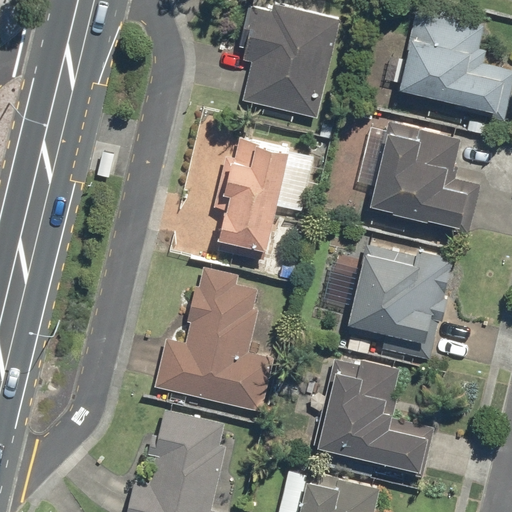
[(241,98),(316,116),(340,16),(273,0),(270,0),(269,8),(245,3),(235,44),(242,46),(239,58),(250,61),(241,98)]
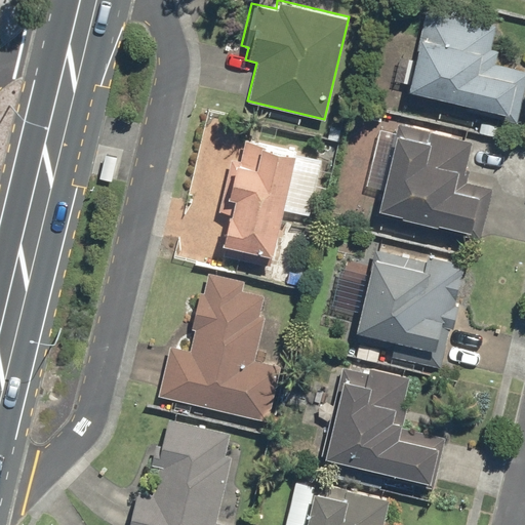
[(462,111),(518,123),(524,88),(524,69),(496,63),(498,50),(490,48),(495,24),(425,7),(405,91),(463,105),(462,111)]
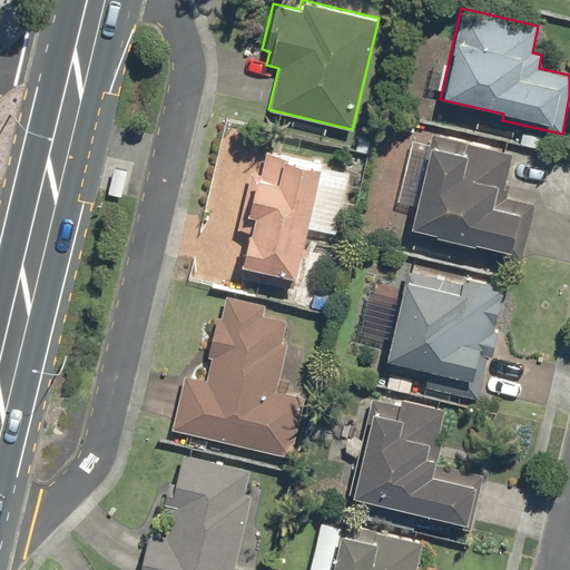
[(430,133),(406,232),(522,258),(536,205),(501,197),(512,153),(430,133)]
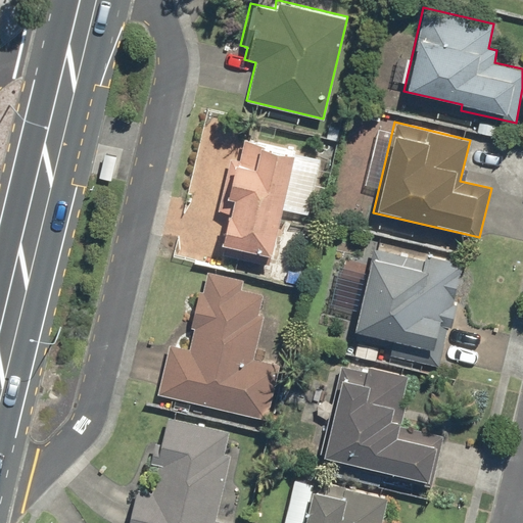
[(268,265),(294,150),(242,138),(237,159),(228,157),(216,209),(227,212),(218,253),(268,265)]
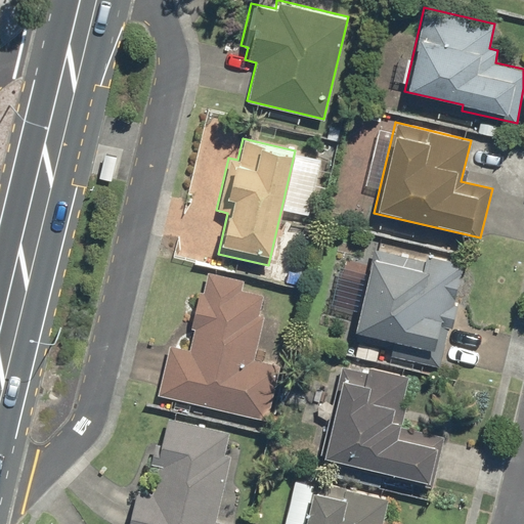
[(425,260),(372,247),(348,338),(390,348),(388,354),(441,367),(469,263),(427,253),(425,260)]
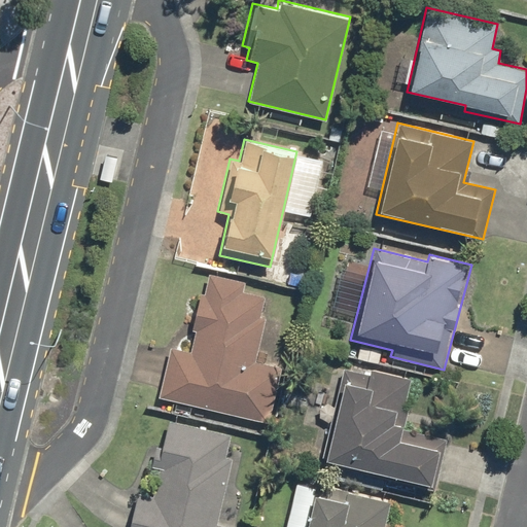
[(169,346),(156,397),(273,425),(286,366),(255,359),(266,316),(260,315),(265,294),(243,289),(245,281),(204,271),(185,349),(169,346)]
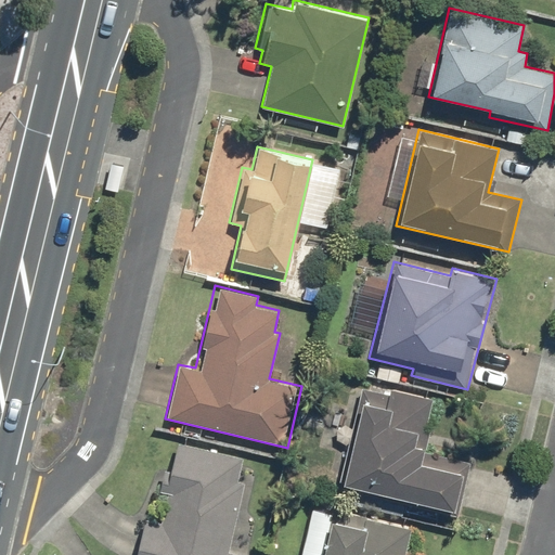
[(336,487),(457,517),(472,462),(425,450),(438,397),(364,378),(336,487)]
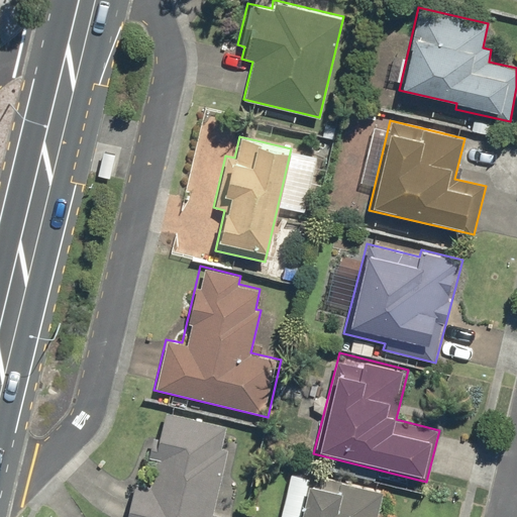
[(133,480),(124,516),(234,516),(235,516),(214,512),(228,448),(221,446),(226,425),(165,411),(160,434),(152,432),(147,455),(154,457),(148,483),(133,480)]
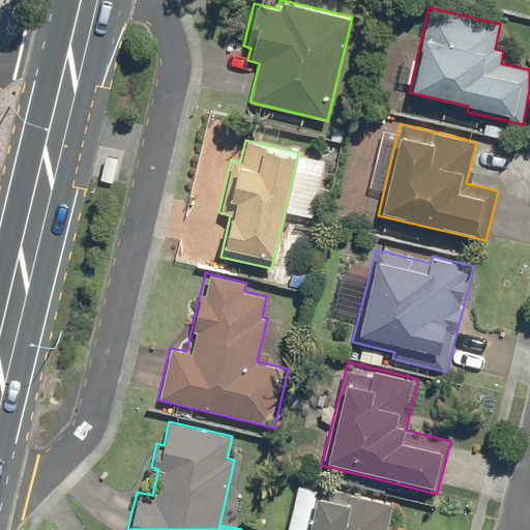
[(386,529),(385,529),(391,503),(298,480),(285,529),(386,529)]
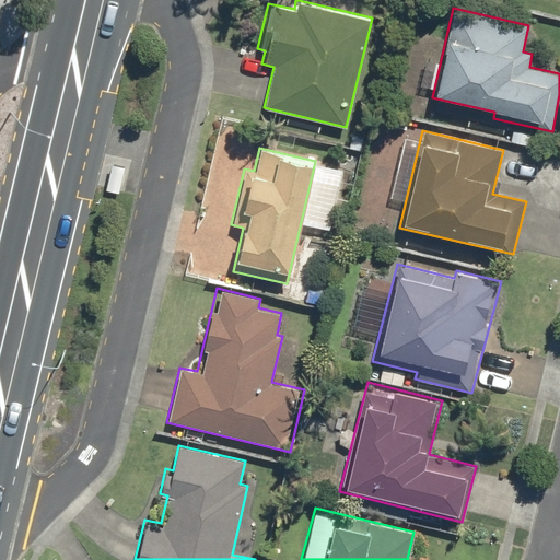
All buildings are outlined.
